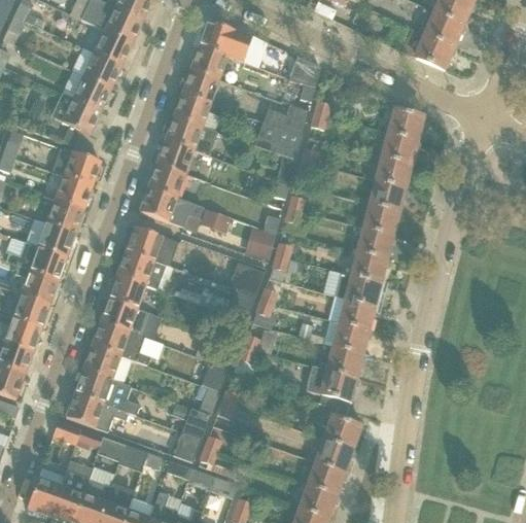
[(75,0),(70,12),(81,18),(89,0),(75,0)]
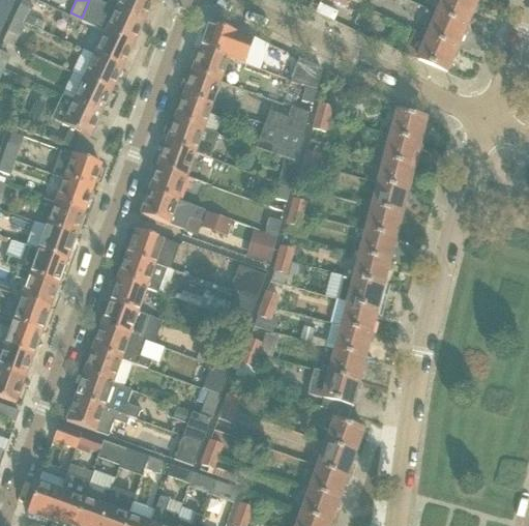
[(89,0),(82,18),(106,29),(133,42),(143,19),(116,6),(103,0),(89,0)]
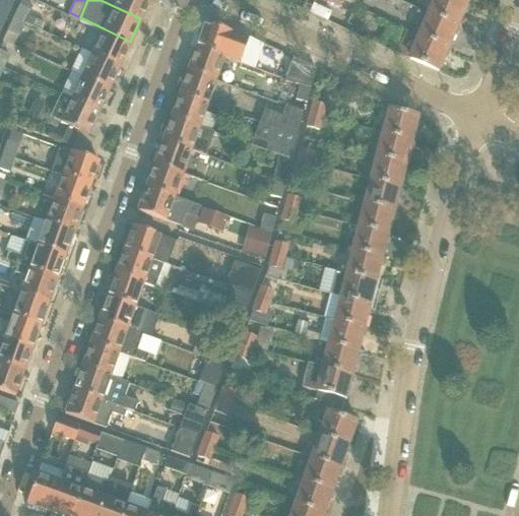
[(116,0),(114,6),(140,18),(148,0),(116,0)]
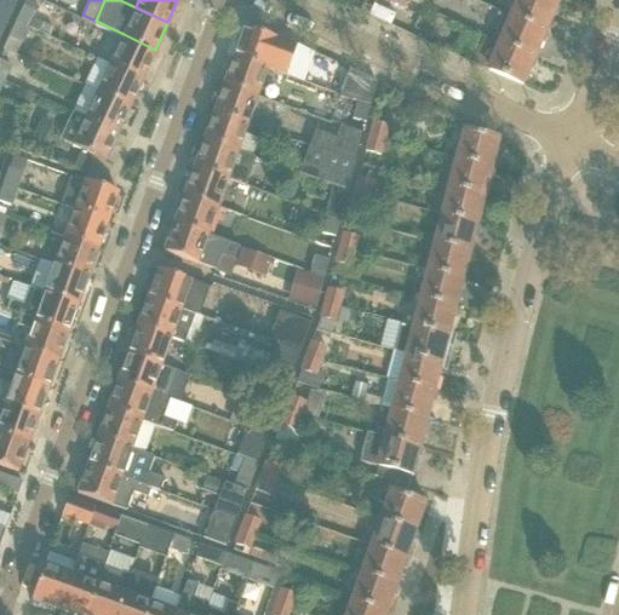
[(372,6),(371,10),(391,19),(396,10),(374,0),(372,6)]
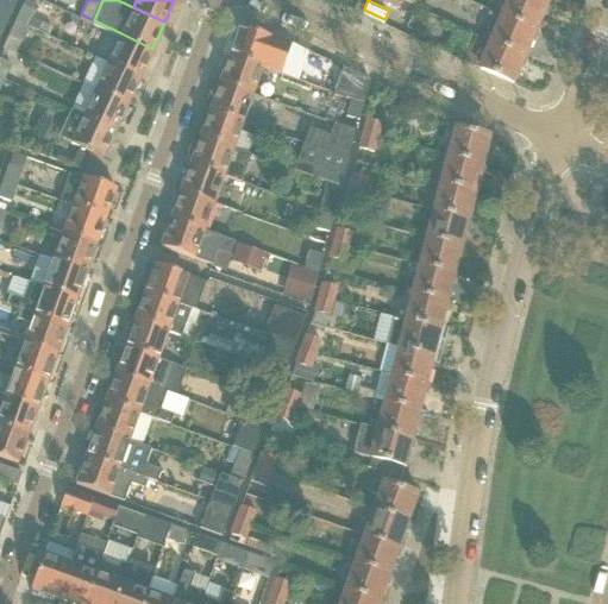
[(509,0),(505,13),(537,27),(549,1),(546,0),(509,0)]
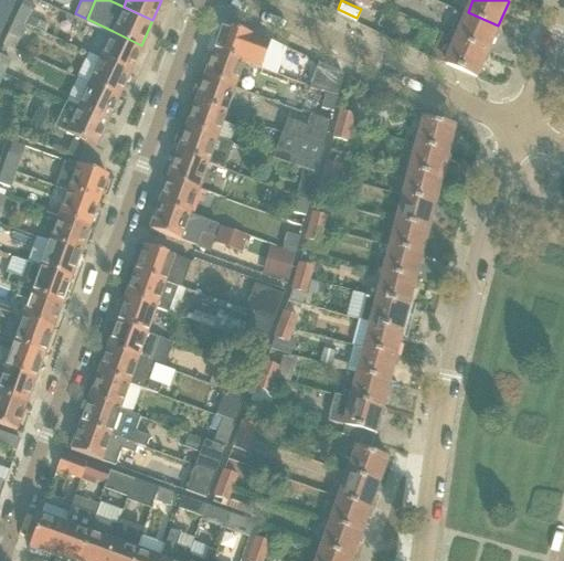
[(21,1),(14,16),(25,20),(32,7),(21,1)]
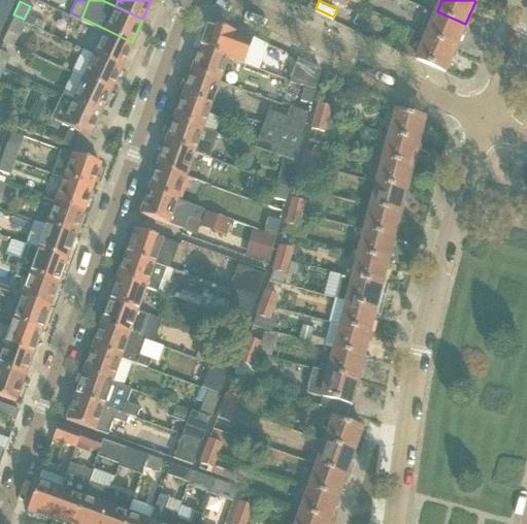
[(437,11),(428,34),(456,45),(465,24),(437,11)]
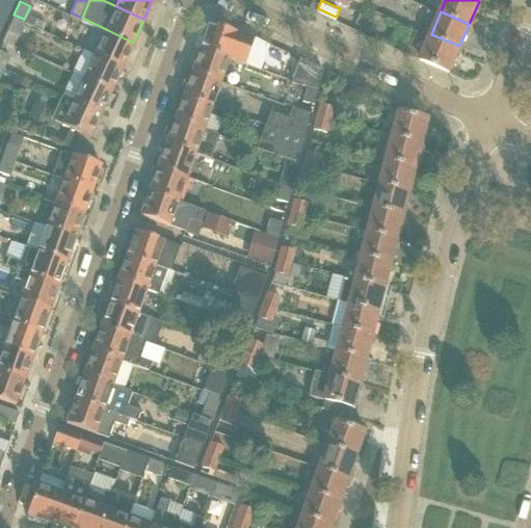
[(24,19),(14,15),(6,28),(18,33),(24,19)]
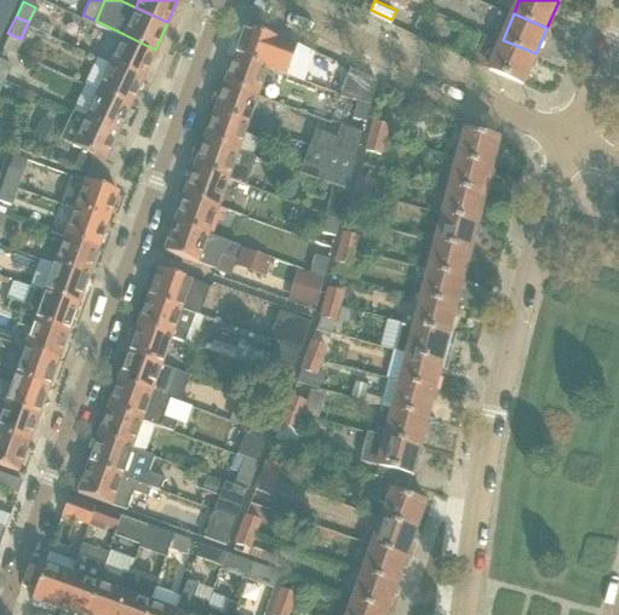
[(245,24),(234,52),(268,64),(286,70),(297,42),(245,24)]
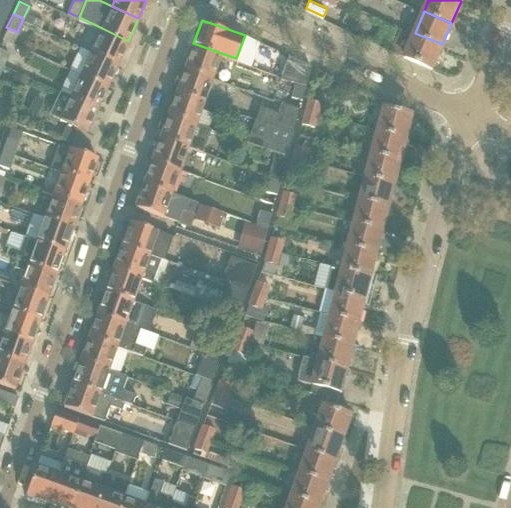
[(442,44),(415,33),(400,27),(391,48),(405,55),(432,67),(442,44)]
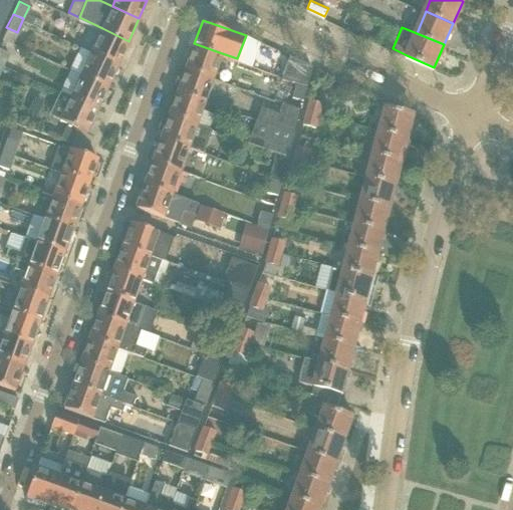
[(102,28),(91,50),(118,63),(129,41),(102,28)]
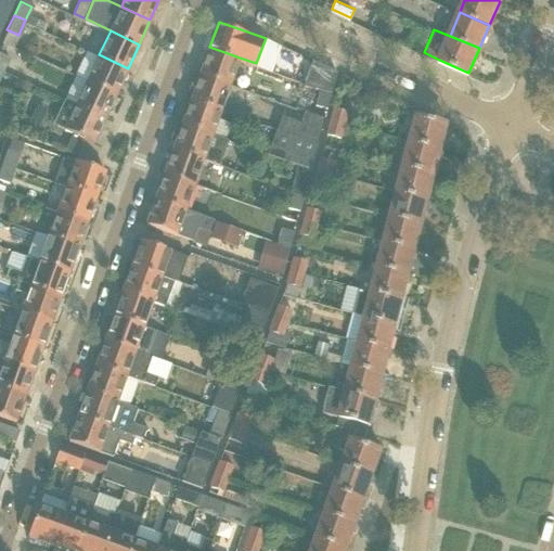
[(209,47),(201,72),(230,82),(240,58),(209,47)]
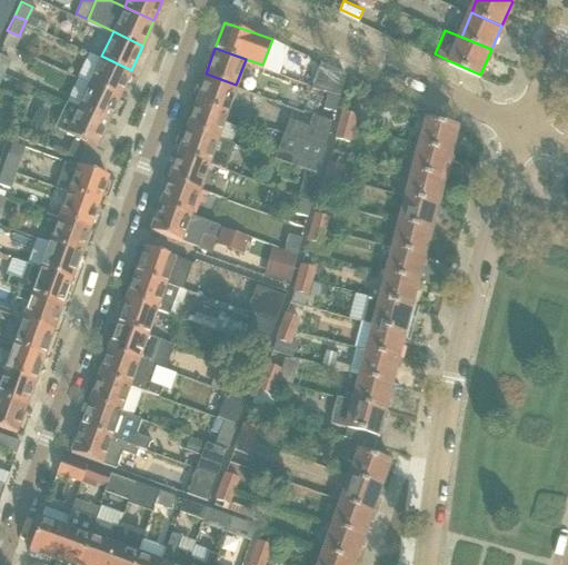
[(0,68),(2,70),(9,56),(0,51),(0,68)]
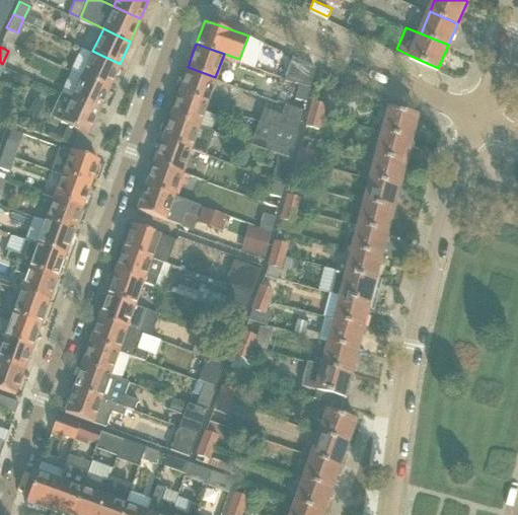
[(92,51),(82,73),(108,86),(120,64),(92,51)]
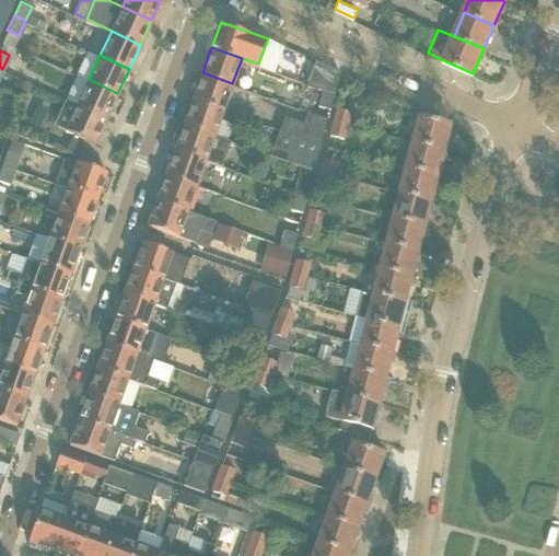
[(316,59),(307,83),(323,89),(334,91),(339,70),(316,59)]
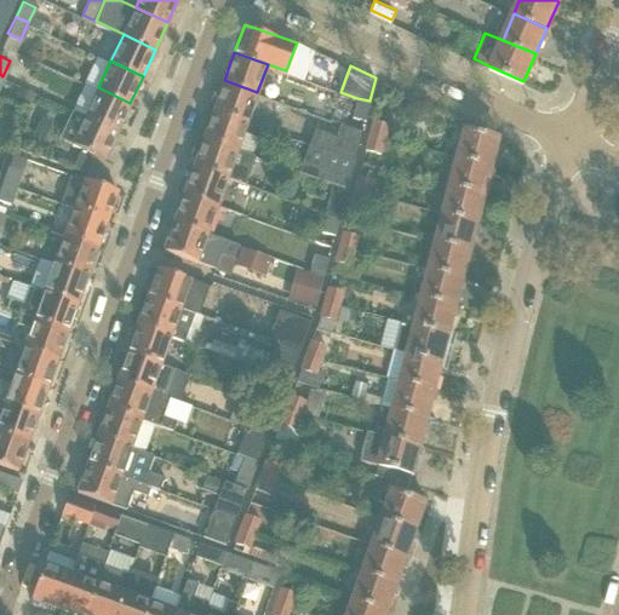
[(224,80),(215,108),(247,120),(257,92),(224,80)]
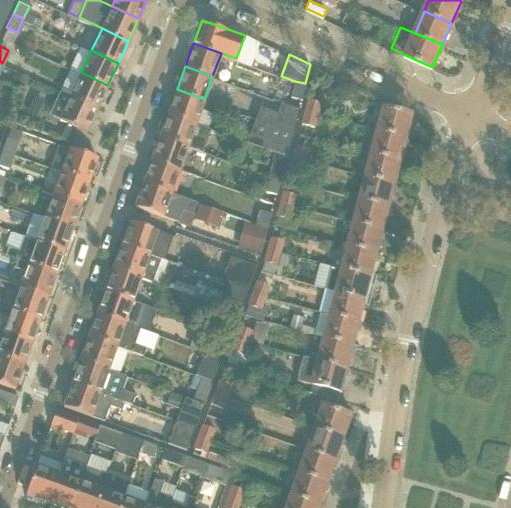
[(81,72),(71,95),(97,107),(107,85),(81,72)]
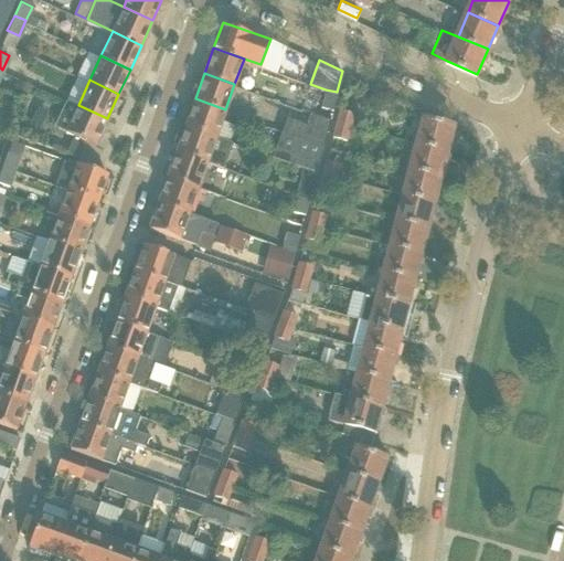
[(337,92),(326,90),(321,105),(333,108),(337,92)]
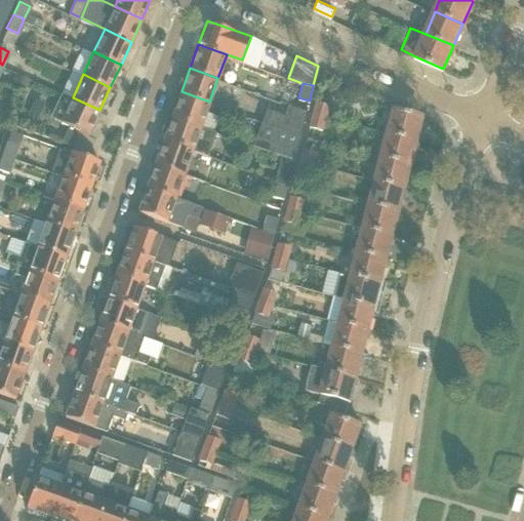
[(182,91),(172,115),(201,125),(209,102),(182,91)]
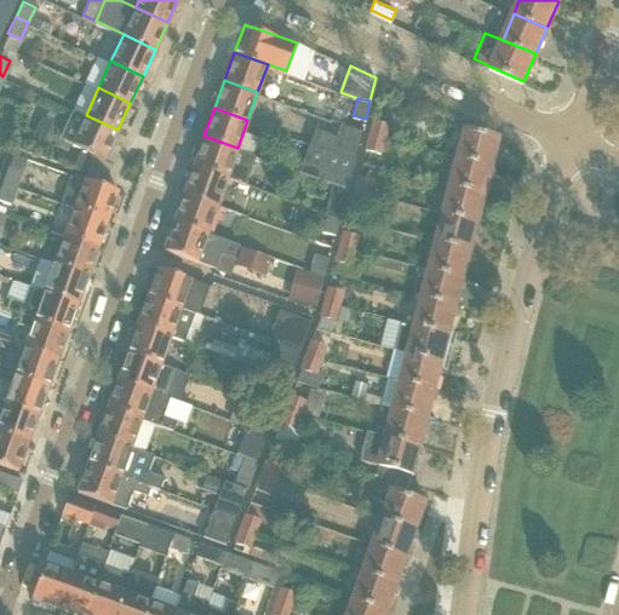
[(118,130),(86,115),(73,142),(104,157),(118,130)]
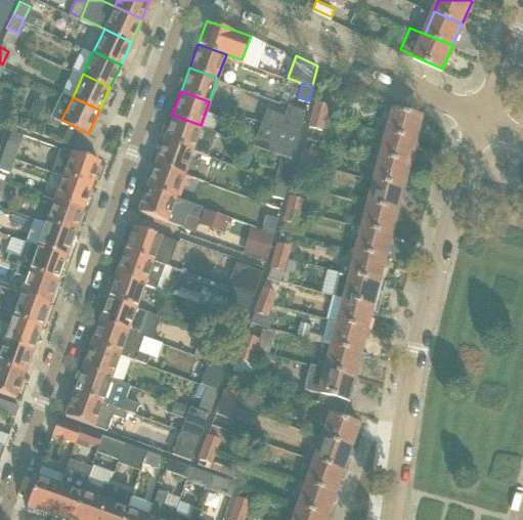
[(315,99),(312,112),(324,116),(328,103),(315,99)]
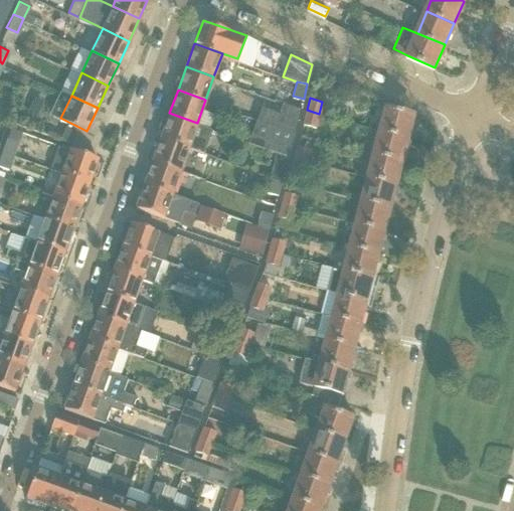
[(260,107),(257,118),(285,129),(295,131),(301,109),(281,103),(278,113),(260,107)]
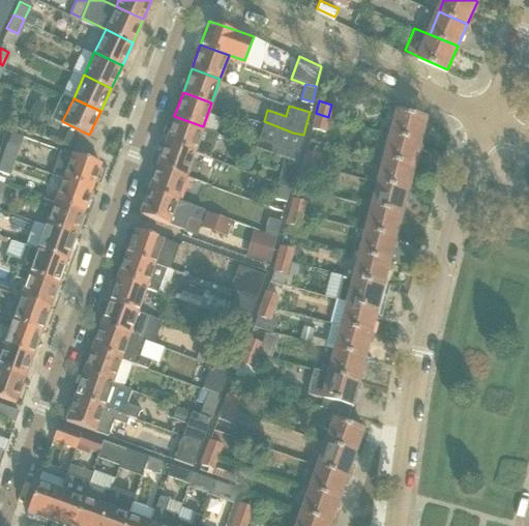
[(399,109),(392,134),(421,141),(428,116),(399,109)]
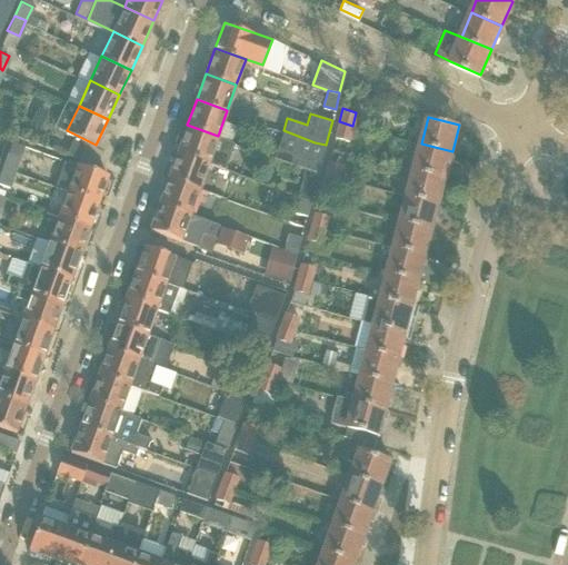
[(352,126),(339,121),(336,136),(349,139),(352,126)]
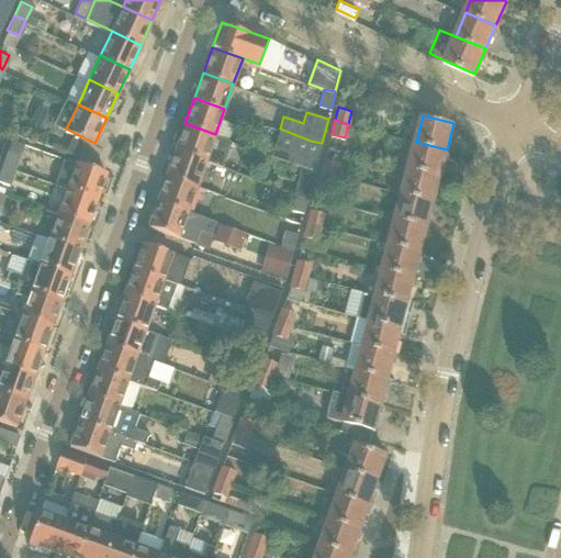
[(184,123),(176,148),(206,159),(222,165),(232,140),(215,134),(184,123)]
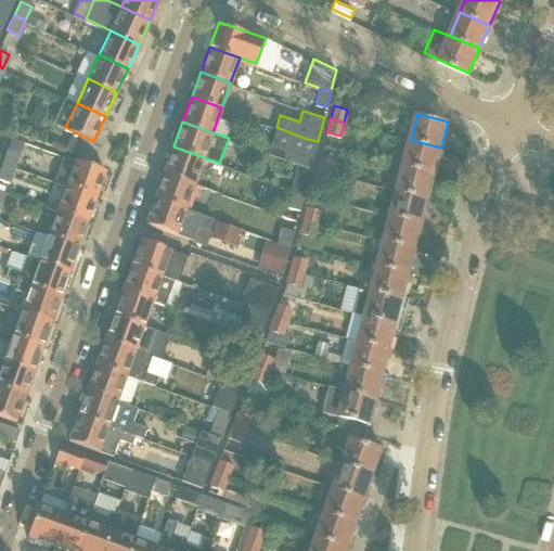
[(269,152),(268,153),(299,163),(311,167),(318,141),(307,139),(277,127),(269,152)]
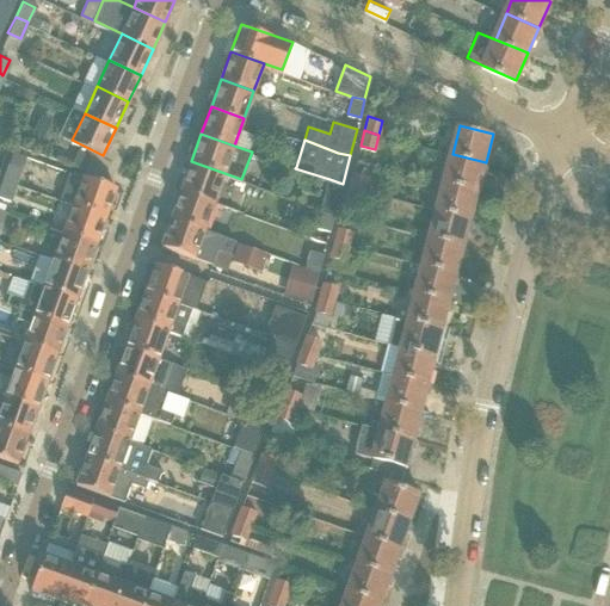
[(453,154),(445,181),(479,190),(486,162),(453,154)]
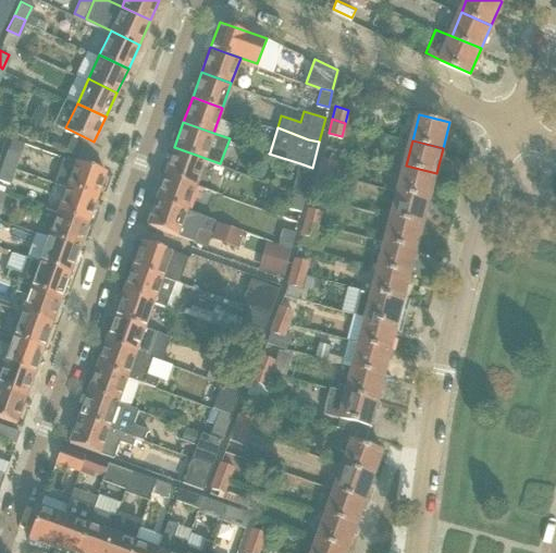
[(8,147),(3,161),(15,167),(21,151),(8,147)]
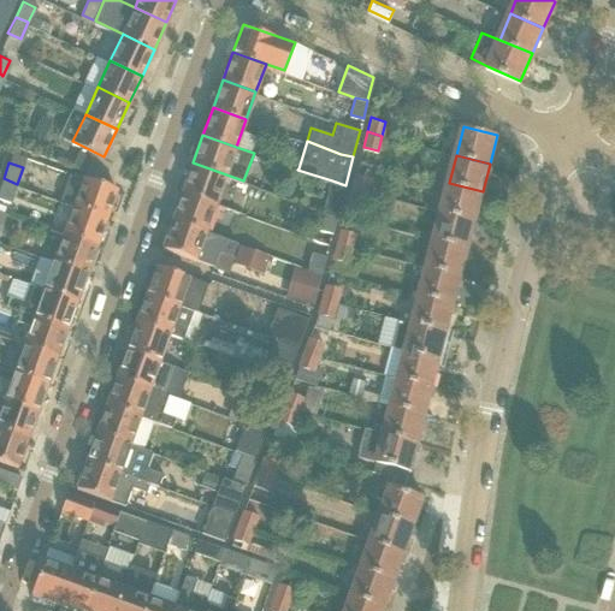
[(193,162),(183,190),(216,202),(226,175),(193,162)]
